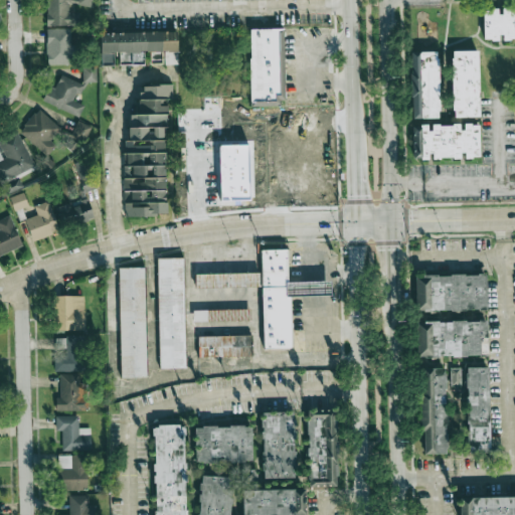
[(46,0),(46,25),(78,25),(78,12),(69,12),(69,0),(46,0)]
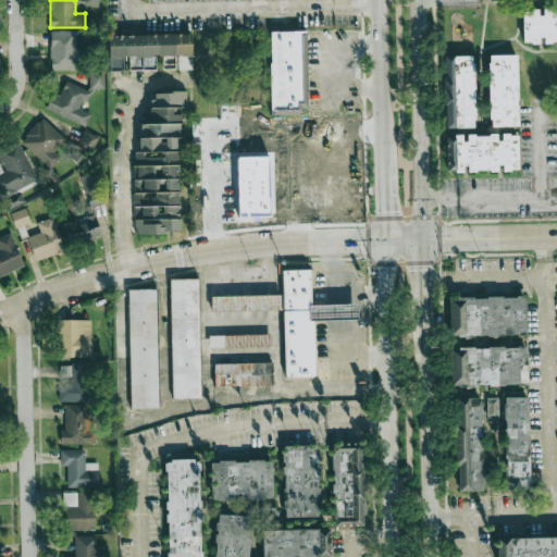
[(556,9),(541,10),(522,10),(522,44),(542,42),(541,42),(556,41),(556,9)]
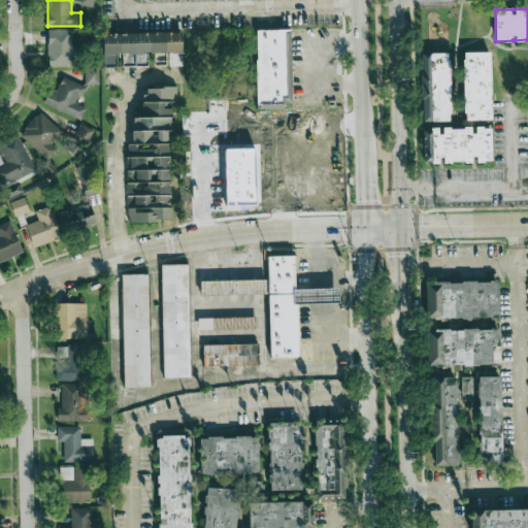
[(48,67),(72,66),(72,29),(47,30),(48,67)]
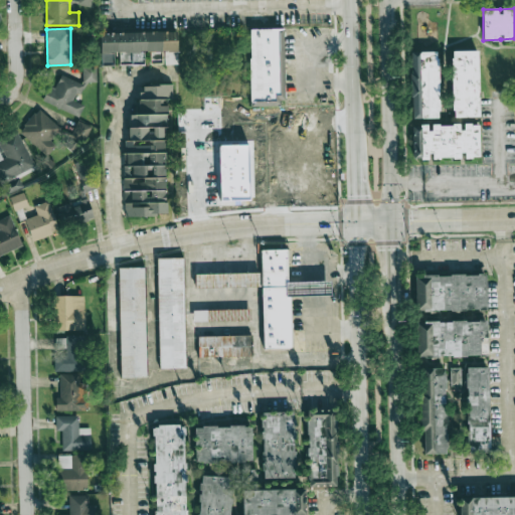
[(248,29),(250,104),(285,103),(283,28),(248,29)]
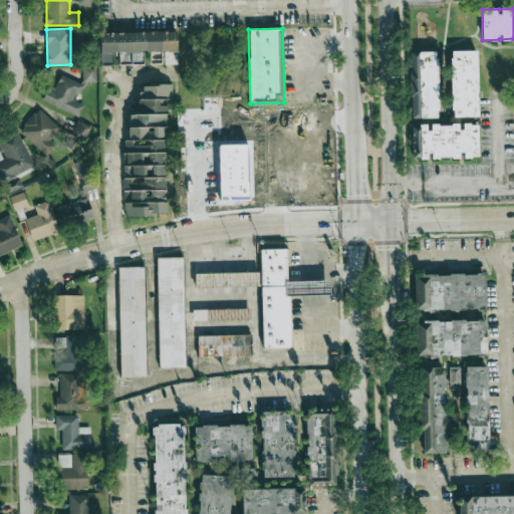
[(177,51),(176,31),(99,32),(100,65),(115,65),(144,64),(144,51),(177,51)]
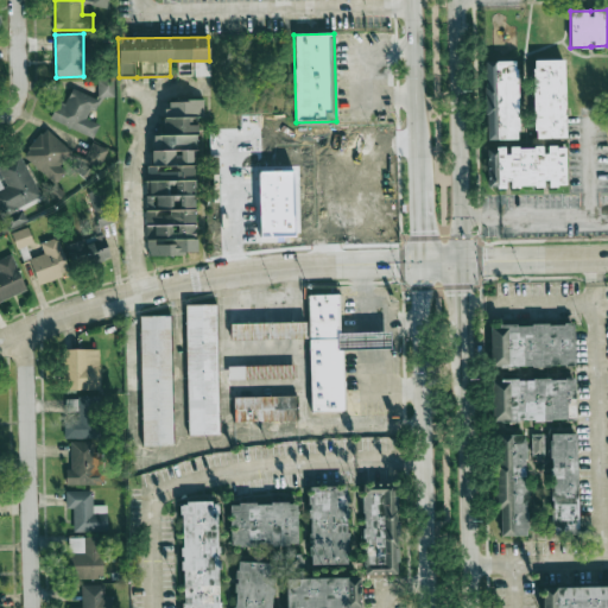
[(532,61),(534,138),(565,138),(564,59),(532,61)]
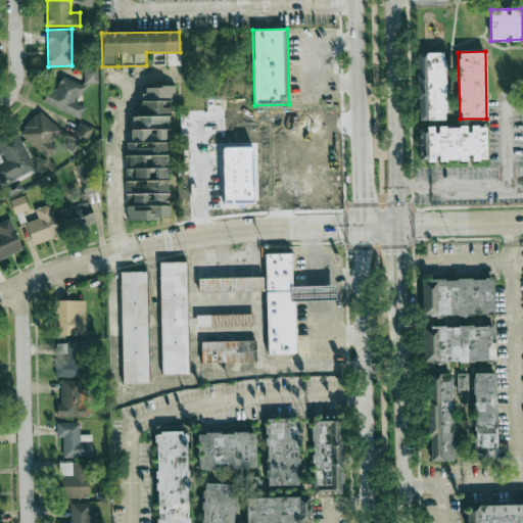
[(418,121),(446,120),(444,52),(417,53),(418,121)]
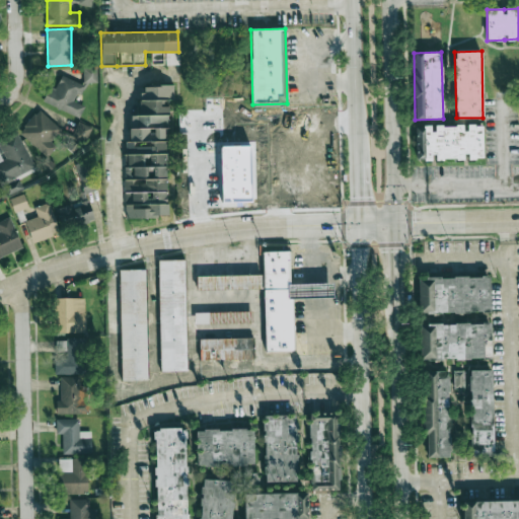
[(85,69),(84,82),(95,83),(96,69),(85,69)]
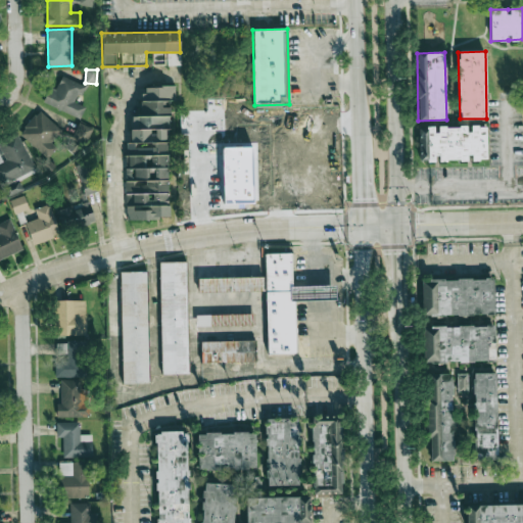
[(49,87),(43,103),(81,119),(85,106),(77,103),(84,85),(61,76),(56,89),(49,87)]
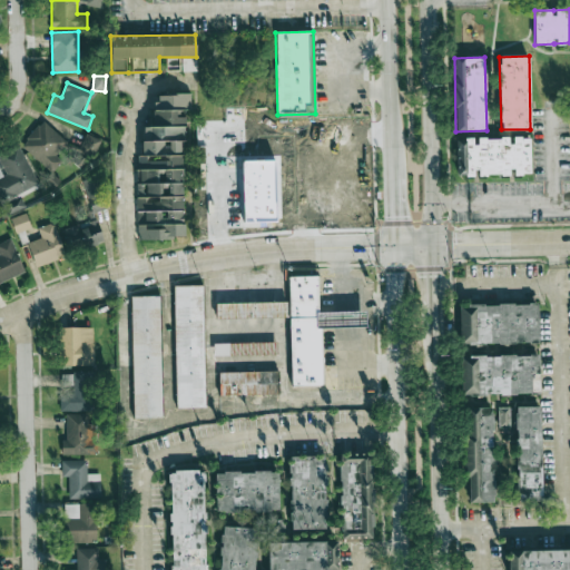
[(183,239),(183,117),(178,117),(178,108),(190,108),(190,95),(154,95),(154,127),(138,126),(138,239),(183,239)]
